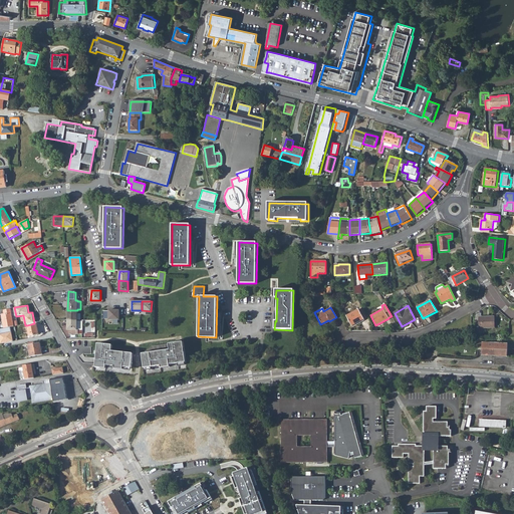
[(2,315),(4,328),(10,327),(14,326),(11,309),(4,311),(5,315),(2,315)]
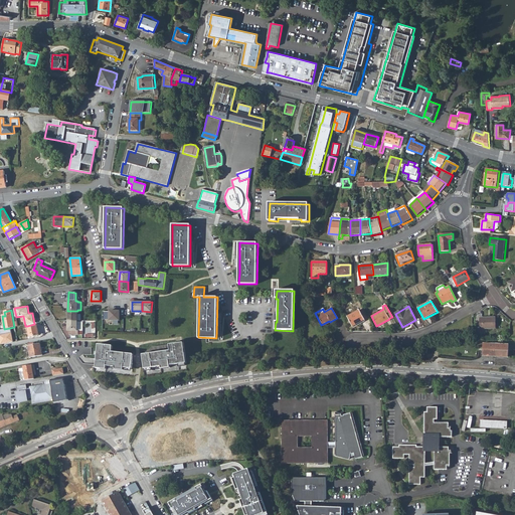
[(358,310),(346,317),(351,326),(363,320),(358,310)]
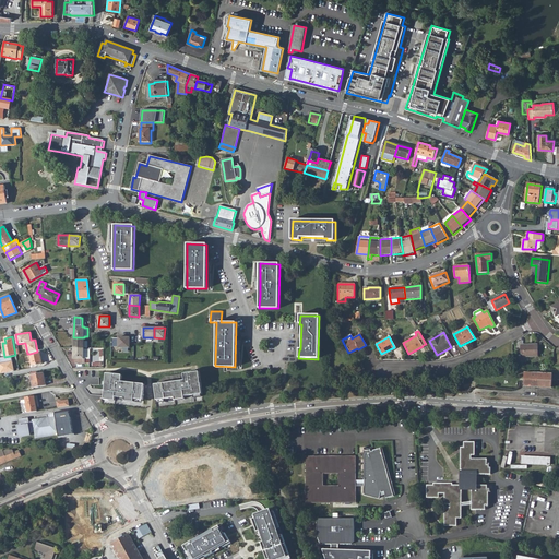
[(83,348),(84,337),(73,337),(73,347),(83,348)]
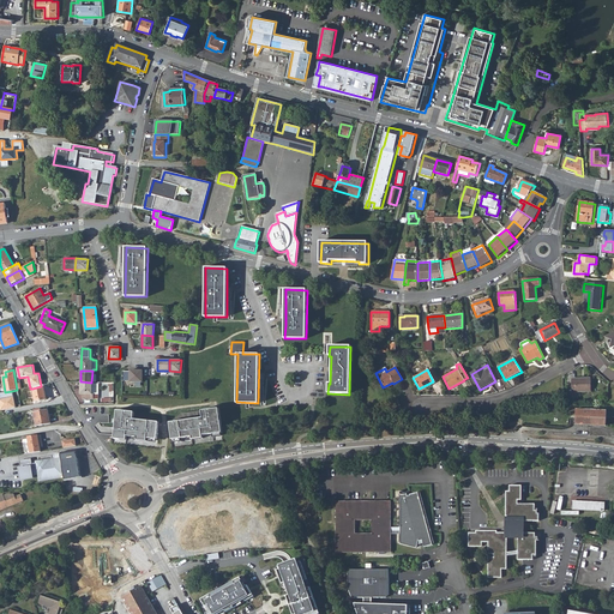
[(131,381),(143,383),(143,377),(143,371),(131,371),(131,372),(122,372),(122,380),(131,380),(131,381)]
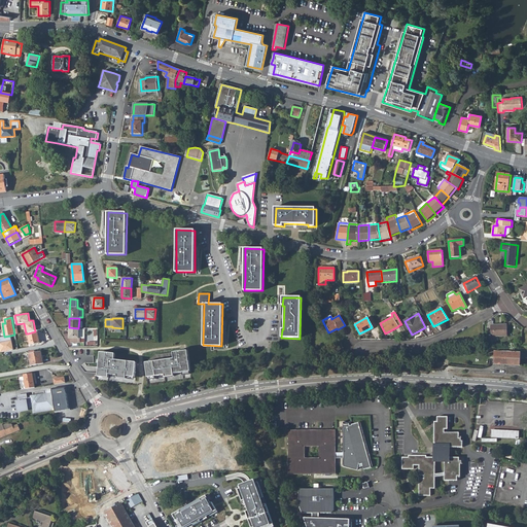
[(506,324),(490,325),(491,337),(492,337),(492,339),(497,339),(496,336),(507,336),(506,324)]
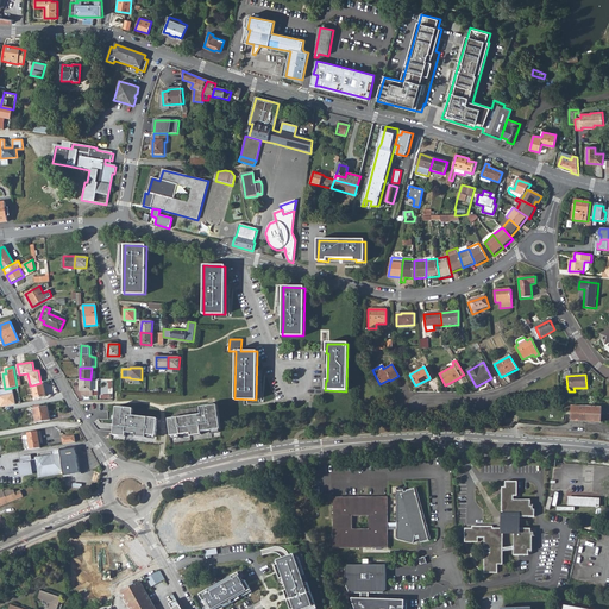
[(90,381),(90,380),(80,378),(80,390),(81,390),(98,391),(98,382),(90,381)]
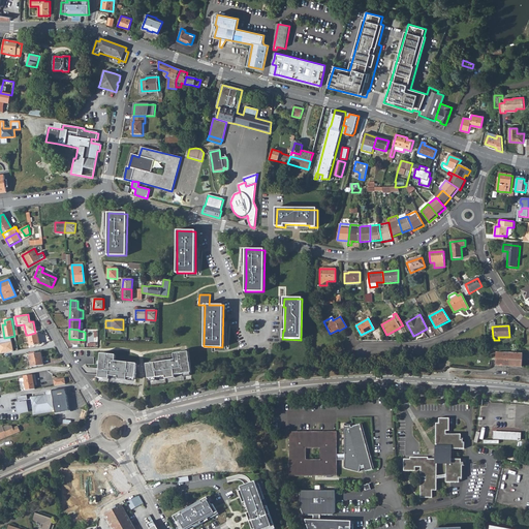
[(28,335),(28,336),(30,346),(40,343),(38,332),(35,333),(28,335)]
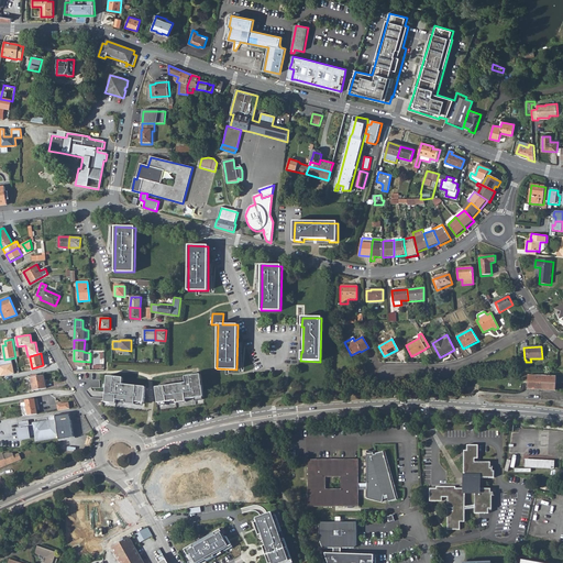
[(0,375),(0,376),(13,374),(11,359),(4,360),(0,360),(0,375)]
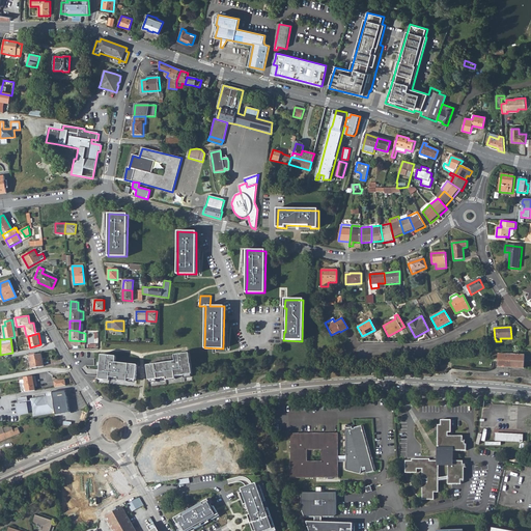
[(189,353),(158,357),(150,363),(150,364),(146,365),(148,381),(165,379),(166,381),(176,380),(175,376),(192,374),(189,353)]
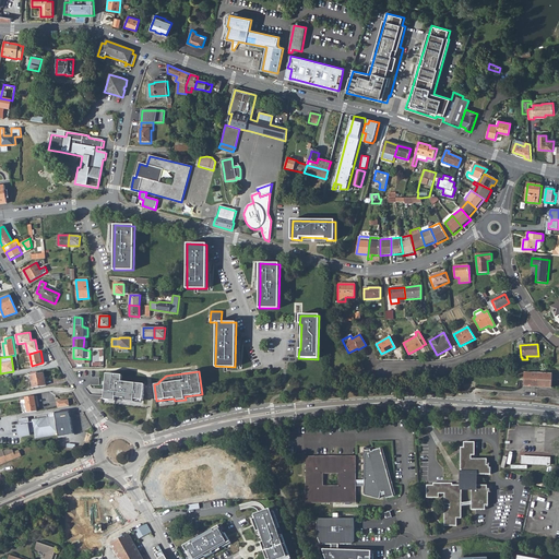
[(552,373),(525,372),(524,385),(551,387),(552,373)]
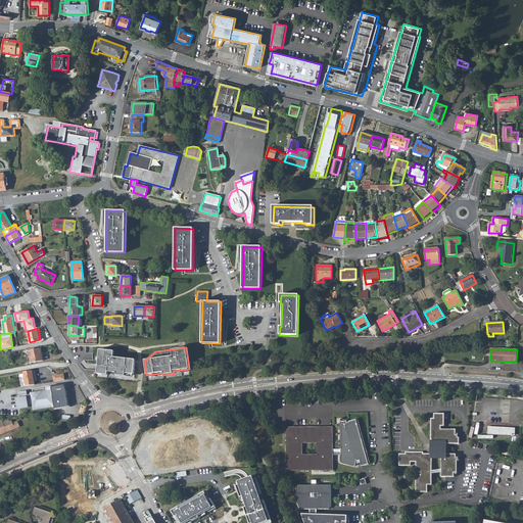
[(41,349),(29,351),(32,363),(43,361),(41,349)]
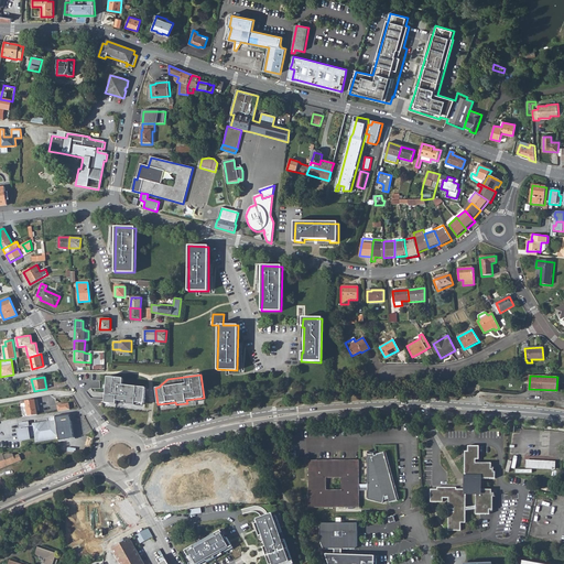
[(122,379),(107,377),(105,402),(116,403),(116,400),(126,401),(126,403),(134,404),(134,402),(143,403),(145,388),(121,386),(122,379)]
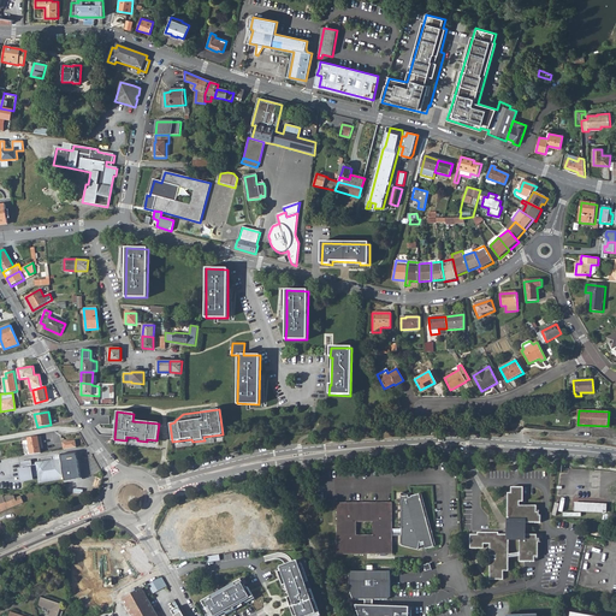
[(28,439),(30,455),(41,452),(39,437),(28,439)]
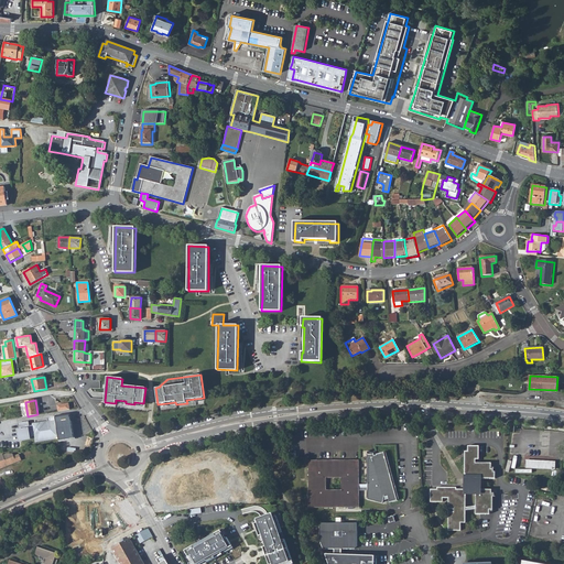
[(30,425),(29,422),(19,423),(19,429),(15,429),(18,441),(30,440),(30,437),(35,436),(36,442),(60,438),(73,436),(71,425),(68,414),(50,418),(50,422),(46,422),(46,421),(32,423),(33,425),(31,425),(30,425)]
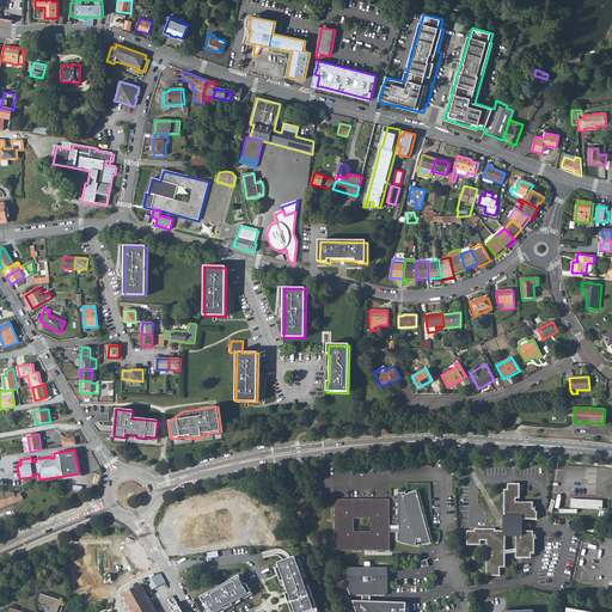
[(485,558),(485,577),(500,577),(500,569),(505,569),(505,552),(505,537),(515,537),(515,545),(516,545),(516,550),(516,552),(516,561),(532,561),(532,556),(536,556),(536,538),(534,538),(534,533),(522,533),(522,532),(522,531),(522,530),(522,528),(521,528),(521,527),(520,526),(520,525),(519,525),(518,524),(516,522),(515,522),(515,521),(515,520),(538,521),(539,513),(534,513),(534,503),(518,503),(518,500),(521,500),(521,485),(509,485),(509,491),(506,491),(506,515),(507,516),(507,520),(505,520),(505,532),(495,532),(495,530),(473,530),(473,532),(466,532),(466,546),(479,546),(479,542),(487,542),(487,554),(491,554),(491,557),(485,558)]
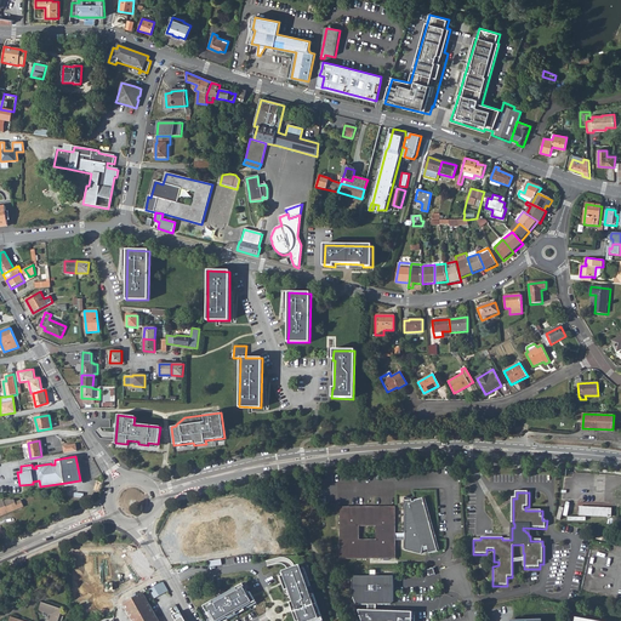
[(394,507),(340,507),(340,558),(394,558),(394,539),(404,539),(404,550),(417,553),(419,553),(421,550),(425,548),(427,547),(428,552),(437,550),(433,537),(422,496),(414,499),(414,500),(411,500),(411,497),(404,496),(404,533),(394,533),(394,507)]
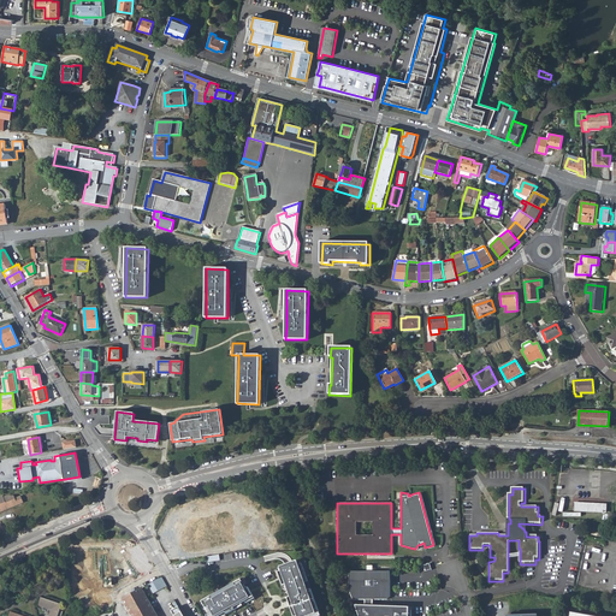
[(0,514),(9,510),(9,509),(11,508),(11,509),(23,504),(21,498),(15,501),(15,497),(7,497),(4,498),(3,497),(0,498),(0,514)]
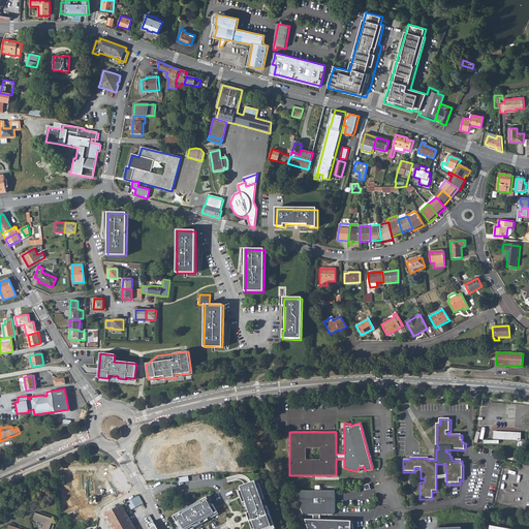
[(494,432),(494,438),(521,440),(521,434),(515,433),(515,435),(501,434),(501,432),(494,432)]
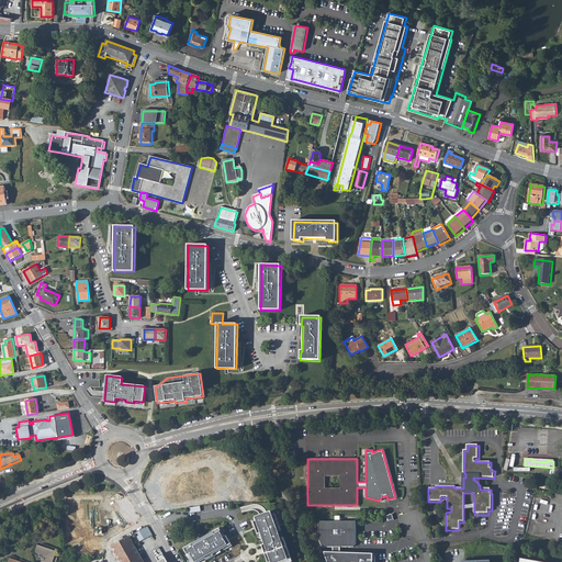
[(204,497),(212,495),(204,468),(169,479),(168,474),(166,474),(165,474),(164,475),(163,475),(160,476),(159,478),(158,479),(157,480),(157,481),(157,483),(157,485),(157,487),(157,489),(158,490),(160,490),(161,494),(164,494),(167,505),(203,494),(204,497)]
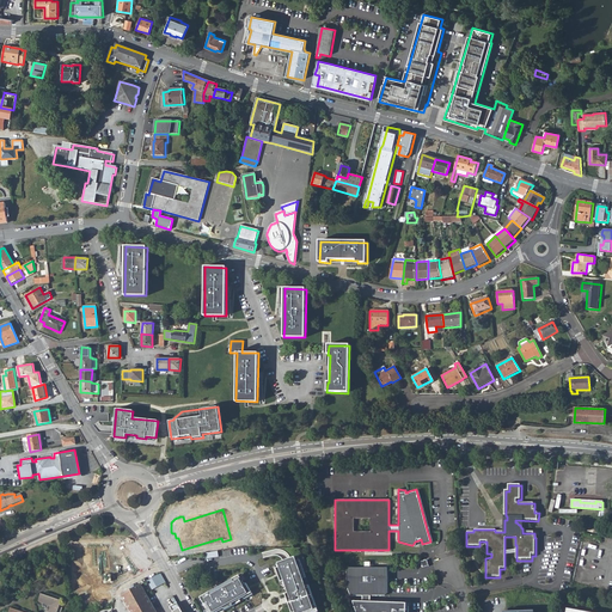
[(110,545),(103,549),(108,558),(115,555),(110,545)]
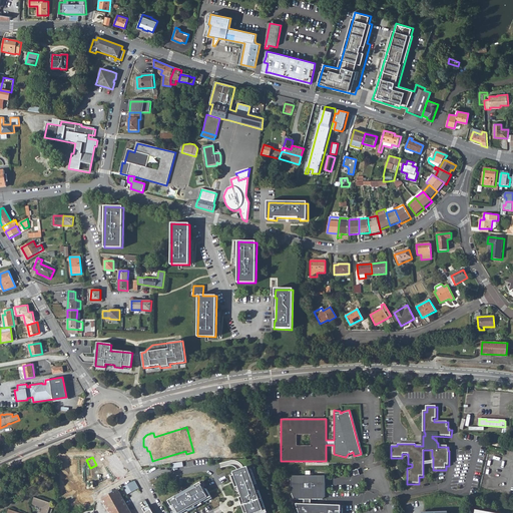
[(101,464),(93,468),(100,482),(109,477),(101,464)]
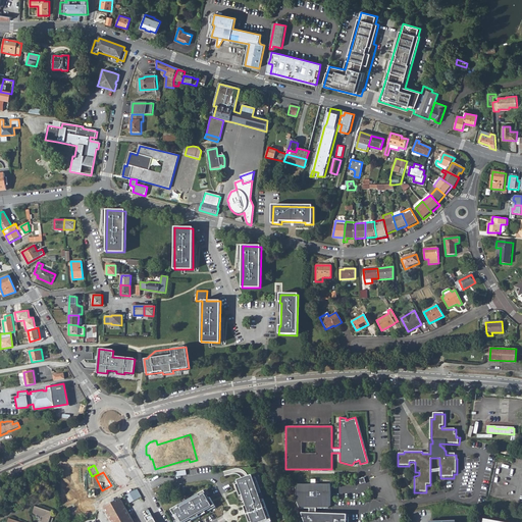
[(247,506),(244,507),(249,521),(268,521),(271,521),(256,477),(254,478),(252,474),(239,479),(240,483),(237,484),(242,500),(244,499),(247,506)]
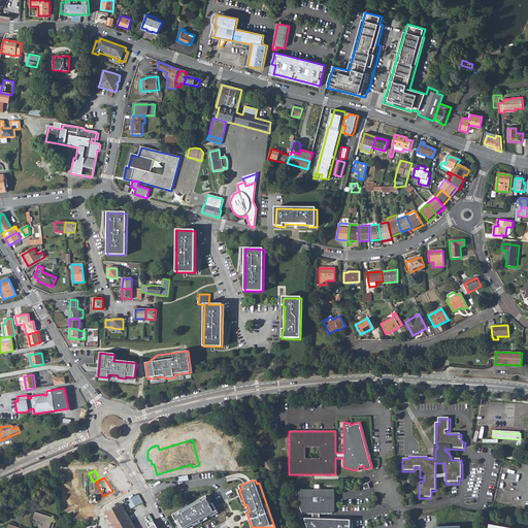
[(314,489),(299,489),(299,503),(302,514),(312,514),(314,520),(305,521),(308,527),(351,527),(351,519),(320,520),(320,514),(332,514),(334,510),(334,489),(319,489),(319,485),(314,485),(314,489)]
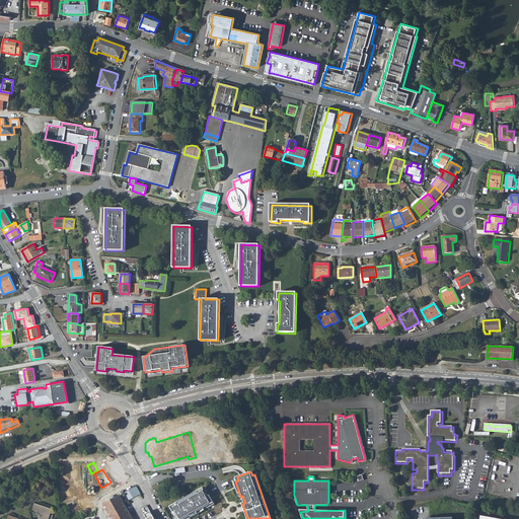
[(205,486),(170,506),(173,512),(170,514),(173,518),(188,518),(215,504),(205,486)]
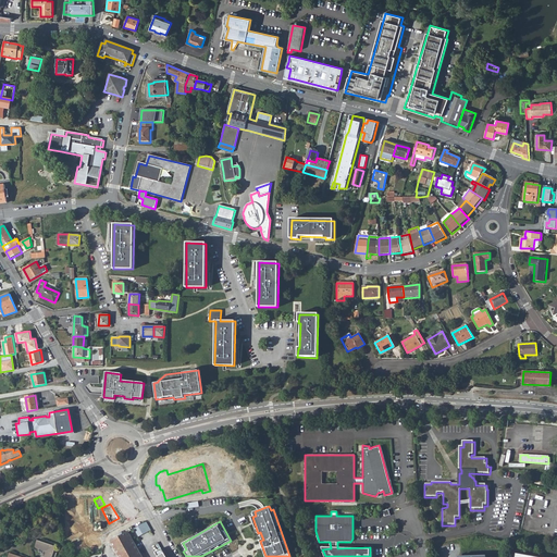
[(139,536),(148,532),(150,530),(147,522),(135,529),(139,536)]
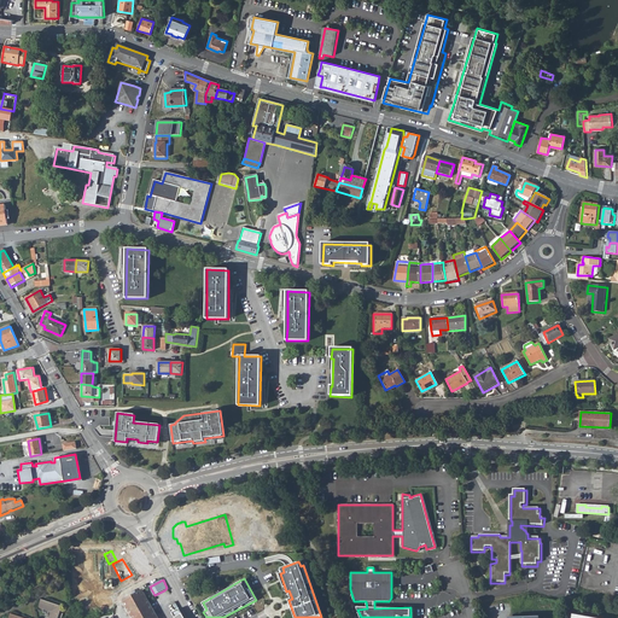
[(87,581),(77,586),(81,592),(82,590),(91,606),(98,601),(104,613),(111,608),(105,598),(101,592),(100,593),(99,590),(94,583),(89,586),(87,581)]
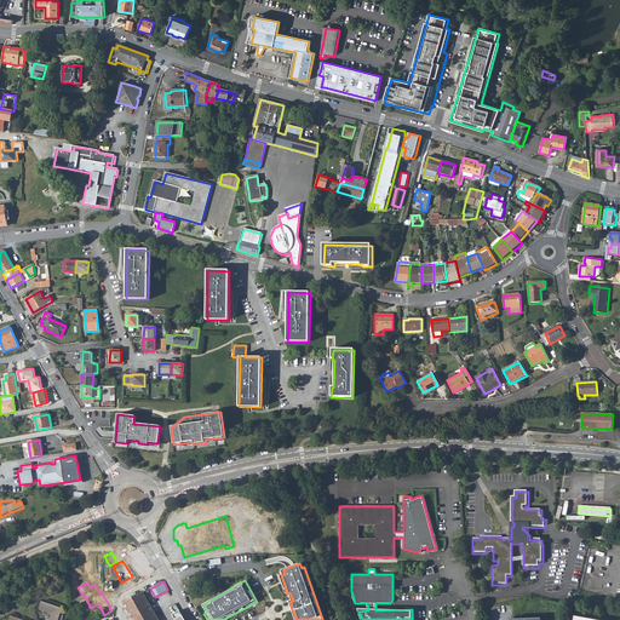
[(158,619),(143,592),(122,603),(131,619),(158,619)]
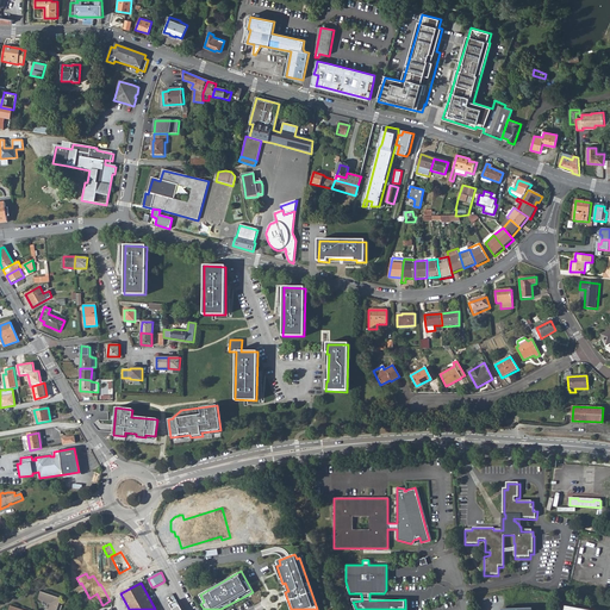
[(58,609),(60,609),(61,604),(63,598),(43,590),(41,597),(53,602),(50,609),(58,609)]
